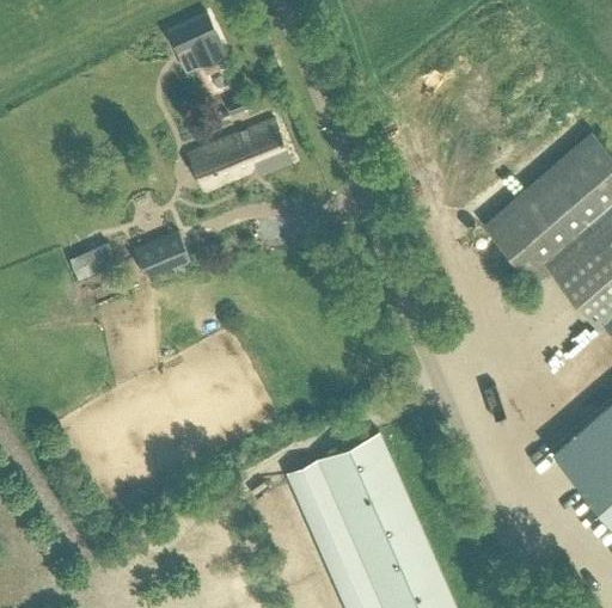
[(182,29),(169,35),(178,54),(191,48),(200,67),(218,59),(226,55),(216,35),(207,16),(199,20),(182,29)]
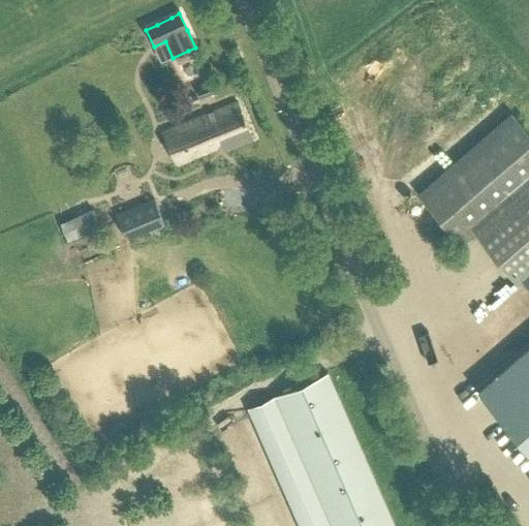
[(200,99),(216,93),(212,82),(196,88),(200,99)]
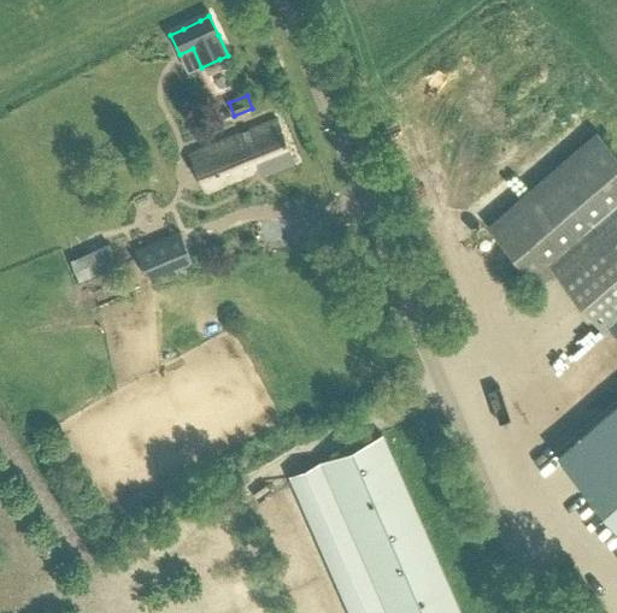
[(260,178),(292,166),(275,122),(188,155),(204,194),(252,175),(250,169),(256,166),(260,178)]
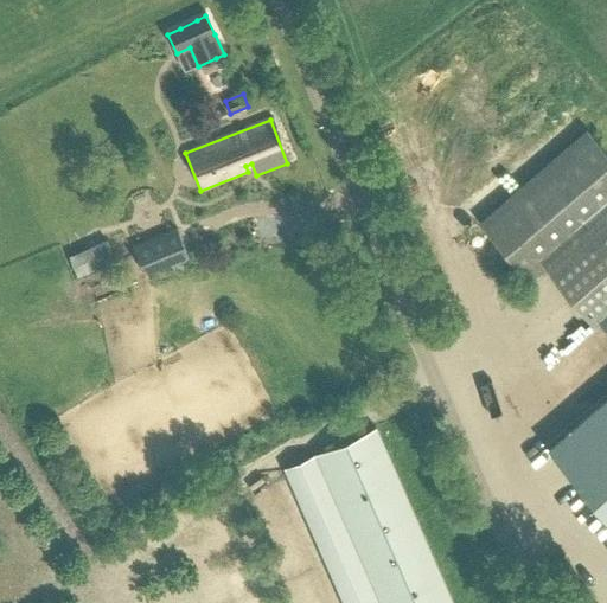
[(547,270),(606,217),(606,154),(586,129),(477,224),(529,284),(547,270)]
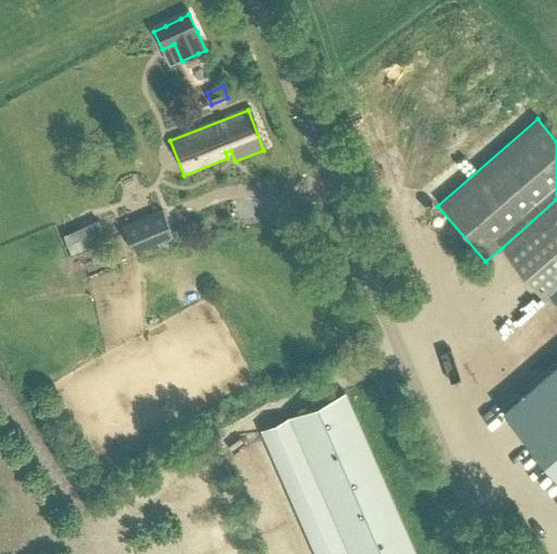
[(548,295),(556,287),(556,199),(502,248),(545,298),(548,295)]
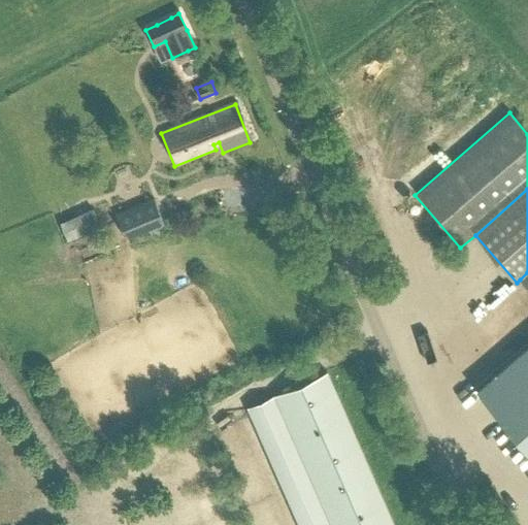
[(170,197),(157,206),(165,218),(178,208),(170,197)]
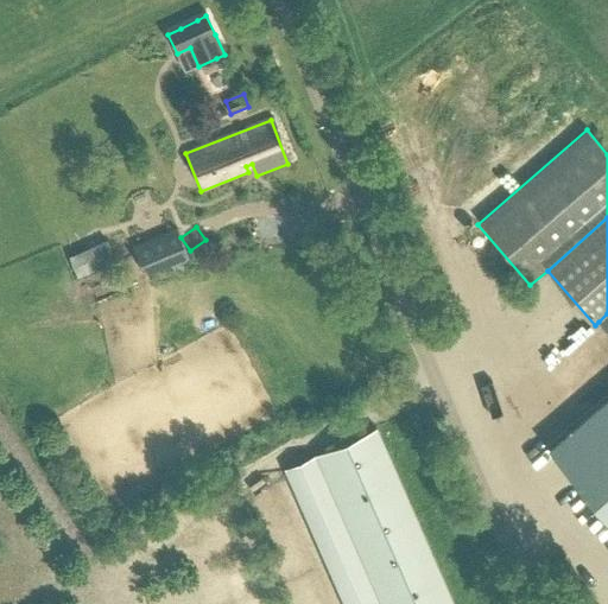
[(145,277),(189,258),(176,229),(132,248),(145,277)]
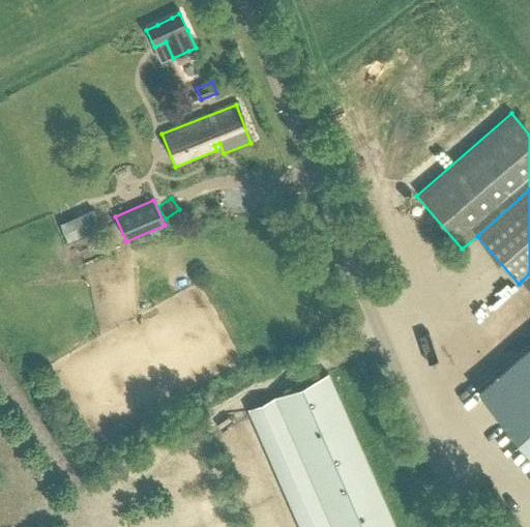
[(529,349),(480,393),(529,449),(529,349)]
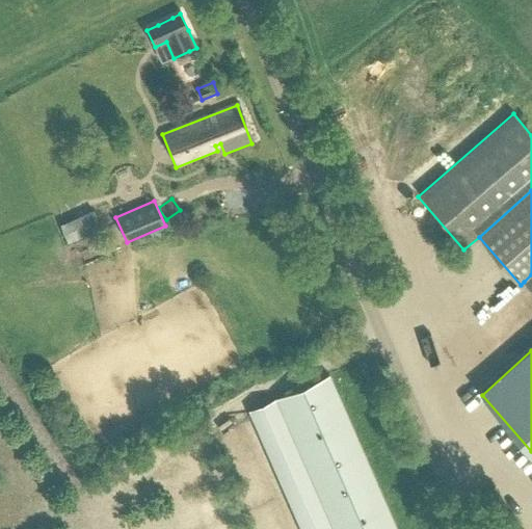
[(398,528),(331,376),(248,414),(300,528),(398,528)]
